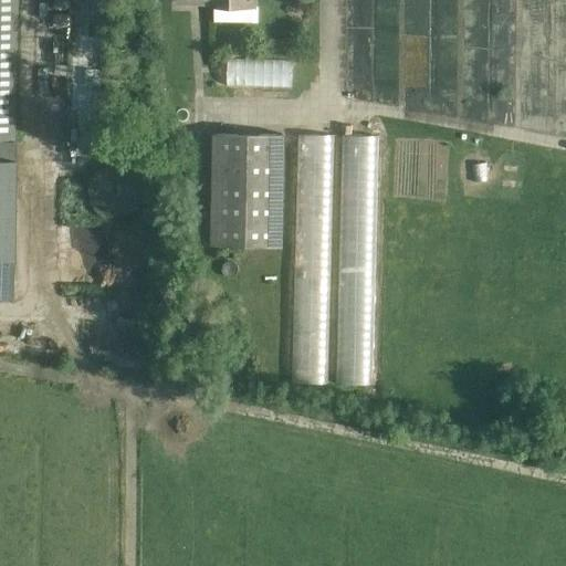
[(0,0),(0,300),(12,301),(13,260),(18,0),(0,0)]
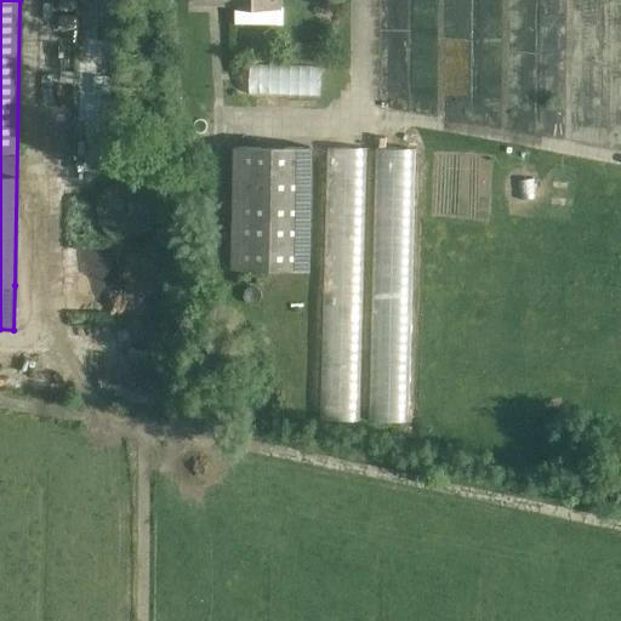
[(197,0),(197,3),(234,3),(234,7),(234,24),(283,24),(283,7),(278,7),(278,0),(197,0)]
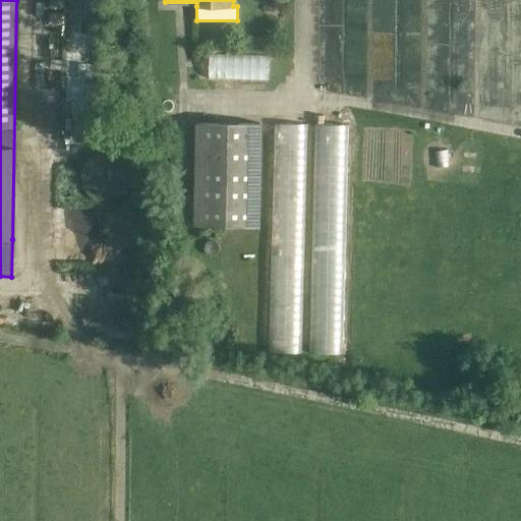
[(94,49),(64,48),(61,132),(92,133),(94,49)]
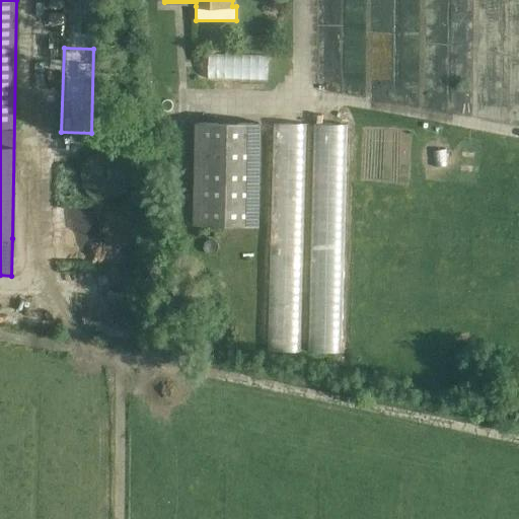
[(201,54),(200,77),(271,78),(271,54),(201,54)]
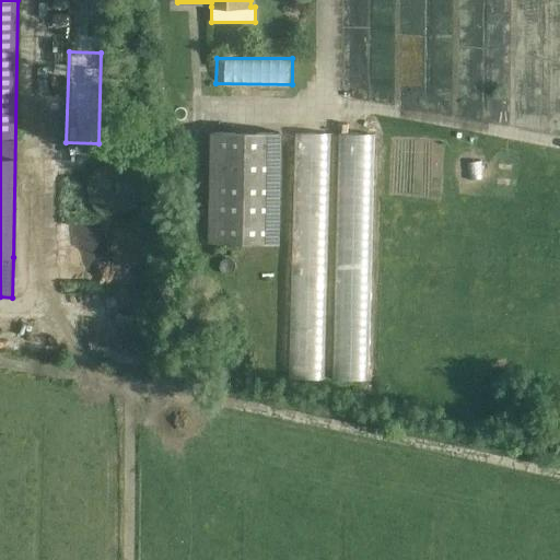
[(208,242),(279,244),(281,133),(210,130),(208,242)]
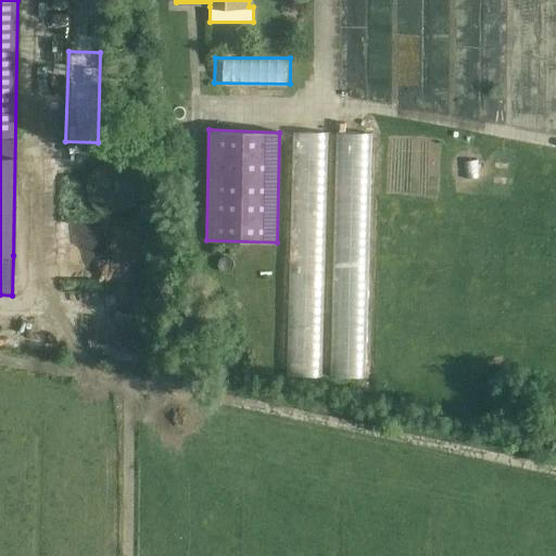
[(323,376),(328,131),(292,130),(287,375),(323,376)]
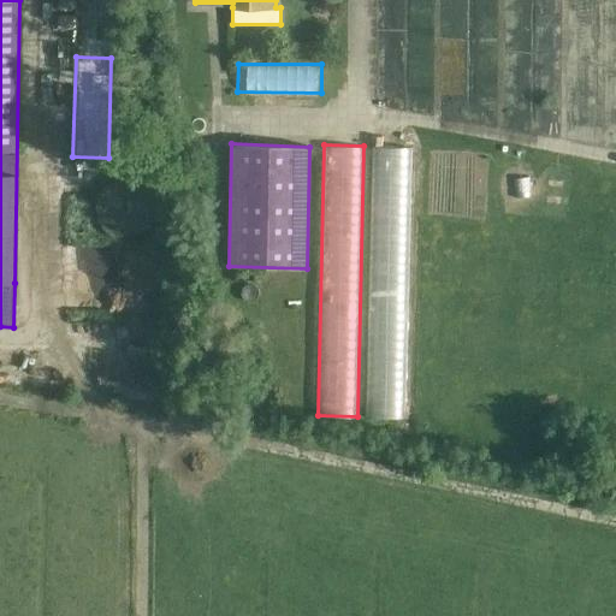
[(371,146),(366,418),(407,418),(412,147),(371,146)]
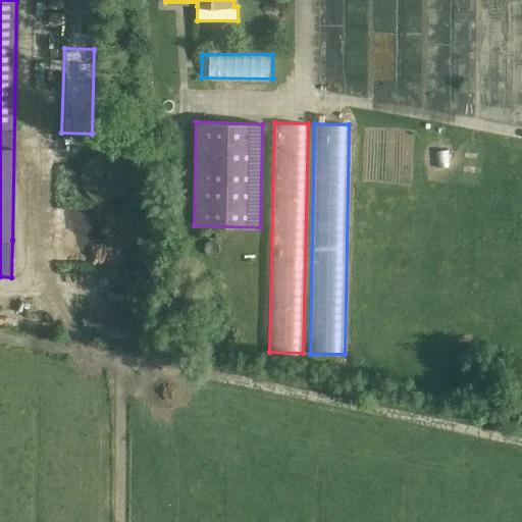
[(109,204),(113,203),(115,203),(118,202),(120,201),(122,200),(124,199),(126,198),(127,196),(129,195),(131,193),(133,191),(134,189),(135,187),(135,184),(136,181),(136,179),(136,177),(136,174),(136,172),(135,170),(135,168),(134,166),(133,163),(132,161),(129,160),(128,158),(126,156),(124,155),(122,154),(120,153),(118,152),(116,151),(114,150),(109,150),(107,150),(105,150),(102,151),(100,151),(98,152),(96,153),(94,155),(92,156),(91,157),(89,159),(88,161),(86,163),(85,165),(84,167),(84,169),(83,171),(83,174),(83,176),(83,178),(83,181),(83,184),(84,186),(85,188),(86,190),(87,192),(89,194),(90,196),(92,197),(95,200),(97,201),(100,202),(102,203),(104,203),(106,204),(109,204)]
